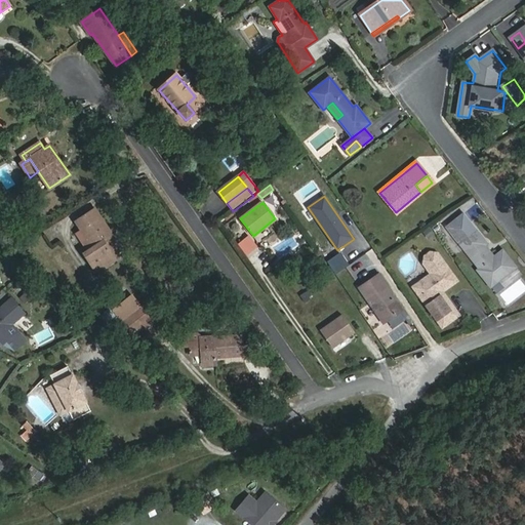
[(105,240),(109,237),(111,236),(94,210),(77,221),(87,238),(92,246),(86,249),(83,251),(96,271),(116,257),(105,240)]
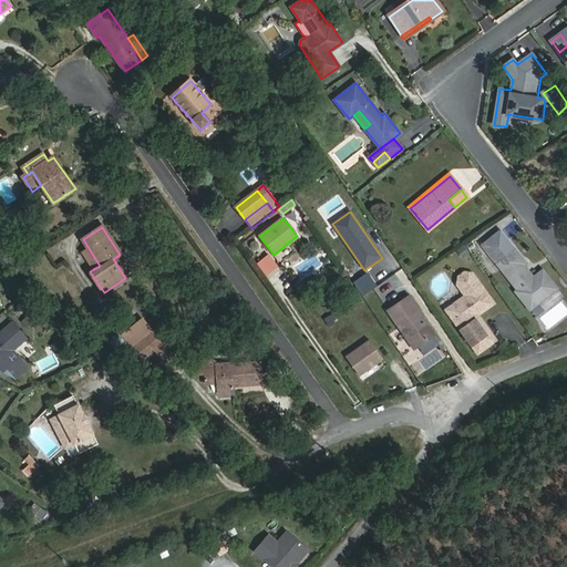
[(500,229),(490,236),(498,247),(507,240),(500,229)]
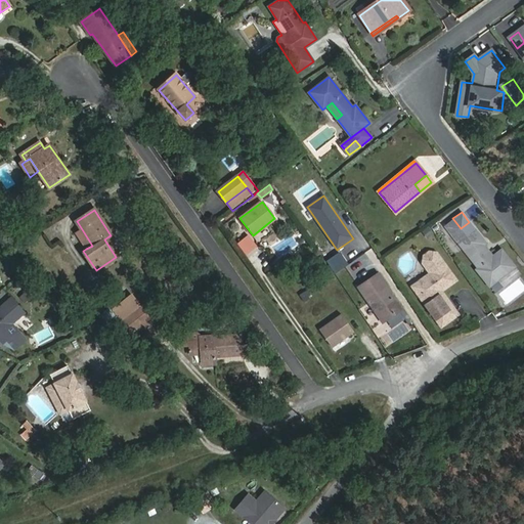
[(475,227),(468,233),(472,238),(479,232),(475,227)]
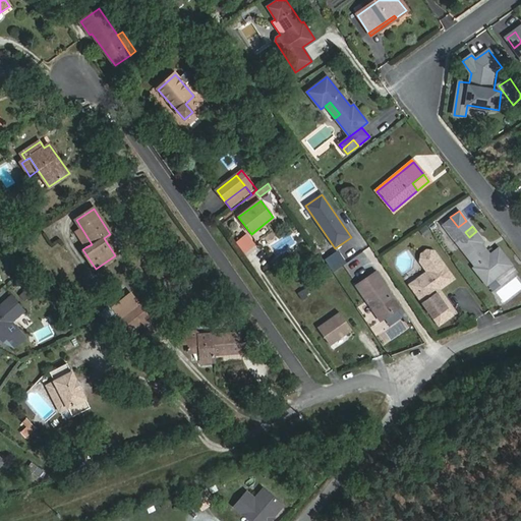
[(486,271),(493,279),(512,265),(499,248),(490,254),(481,242),(483,241),(476,231),(469,237),(465,232),(456,238),(475,266),(473,267),(480,276),(486,271)]
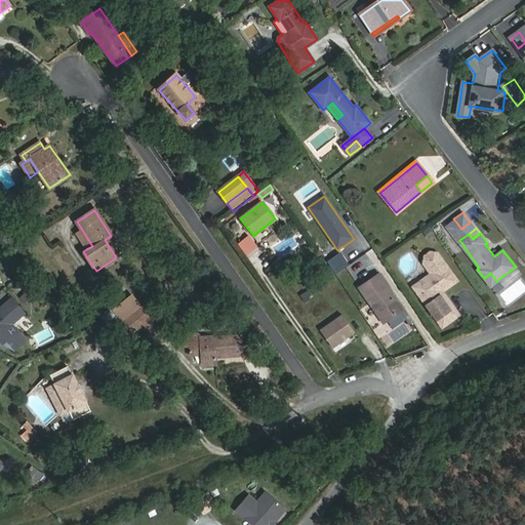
[(120,255),(109,237),(105,240),(116,257),(120,255)]
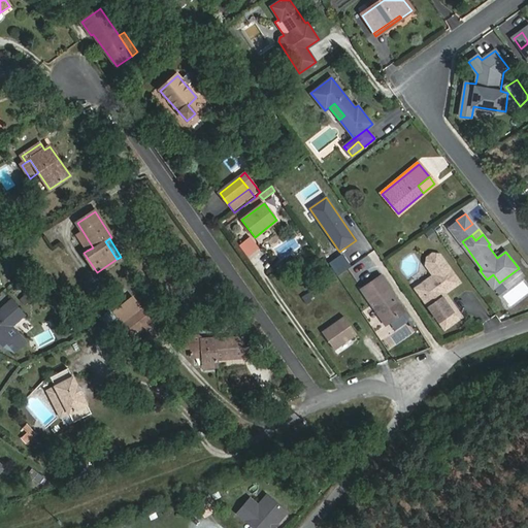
[(81,243),(87,251),(93,248),(88,239),(81,243)]
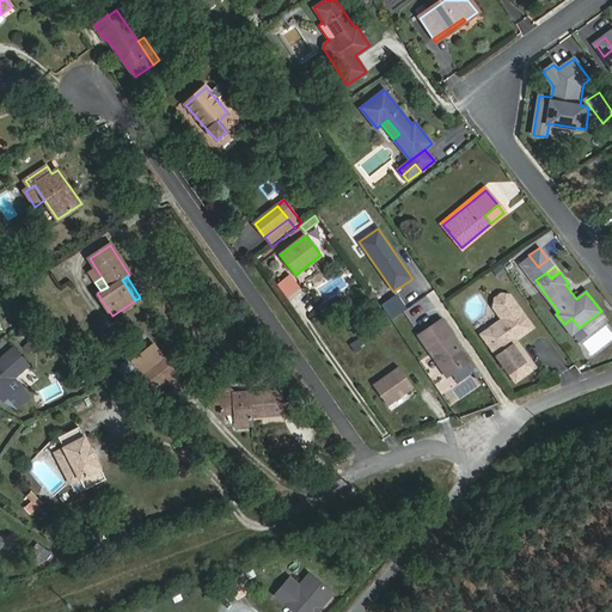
[(494,334),(485,340),(508,372),(525,360),(510,342),(515,338),(526,330),(521,324),(527,319),(520,310),(516,312),(514,308),(515,301),(509,294),(501,293),(495,298),(494,306),(502,318),(489,328),(494,334)]
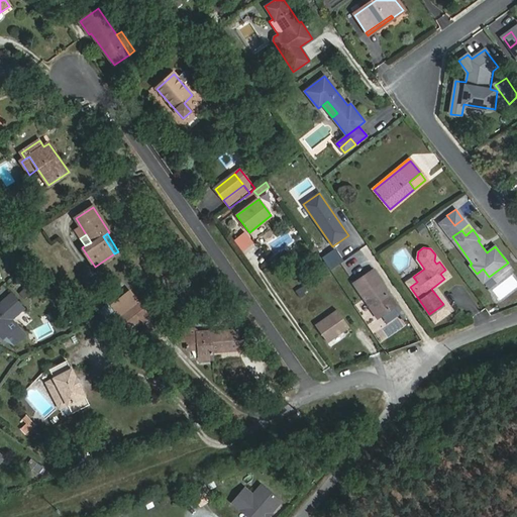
[(342,261),(335,250),(323,257),(330,269),(342,261)]
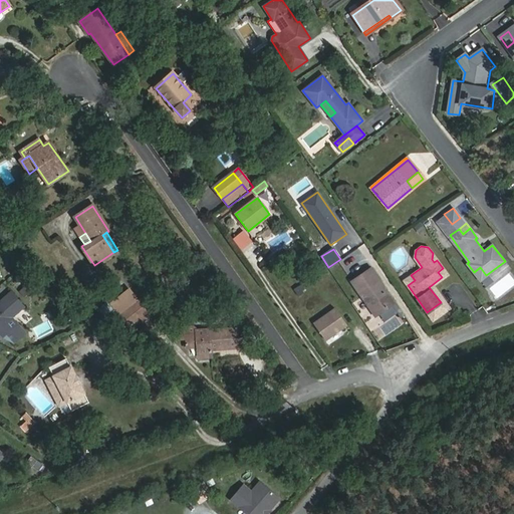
[(480,267),(474,272),(480,280),(486,275),(480,267)]
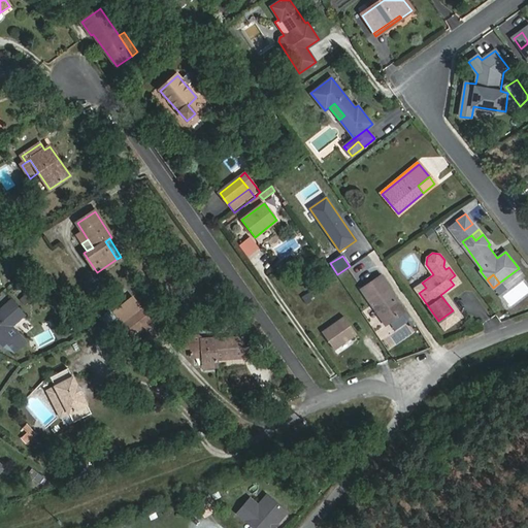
[(455,275),(450,279),(454,285),(459,282),(455,275)]
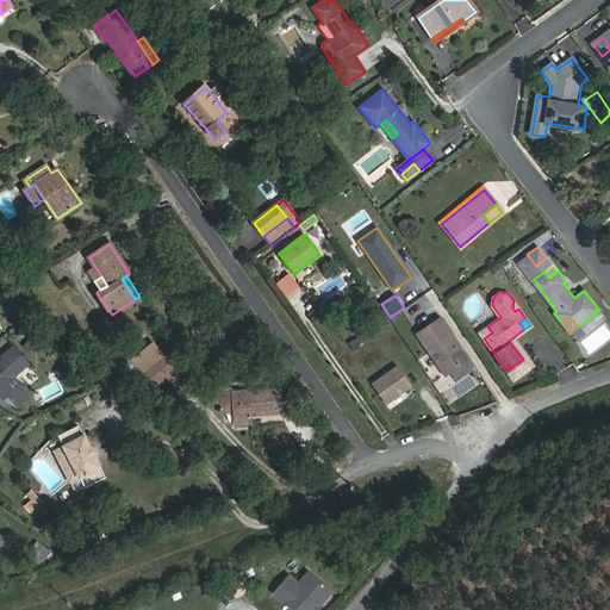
[(444,374),(466,360),(440,321),(418,335),(444,374)]
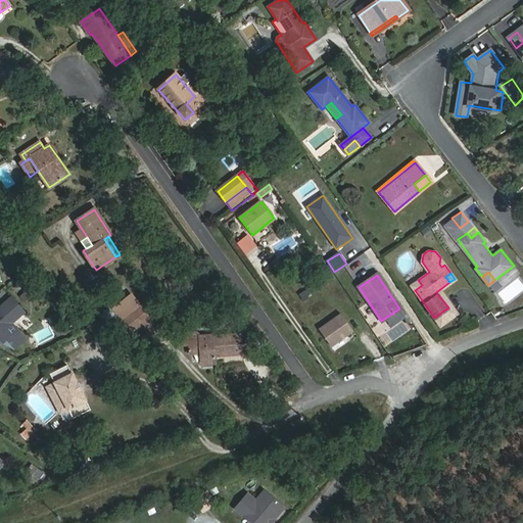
[(411,285),(415,290),(422,285),(418,280),(411,285)]
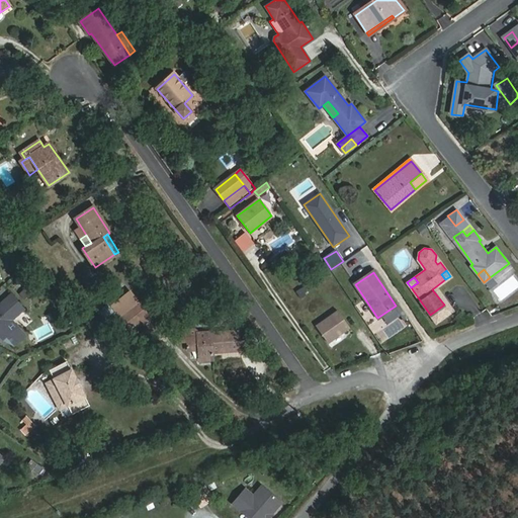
[(452,310),(436,286),(432,289),(444,305),(430,315),(436,322),(452,310)]
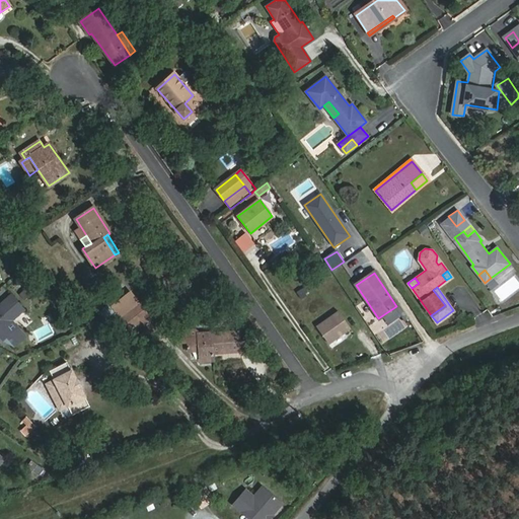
[(116,321),(139,304),(130,292),(112,306),(108,303),(97,313),(113,324),(115,322),(116,321)]
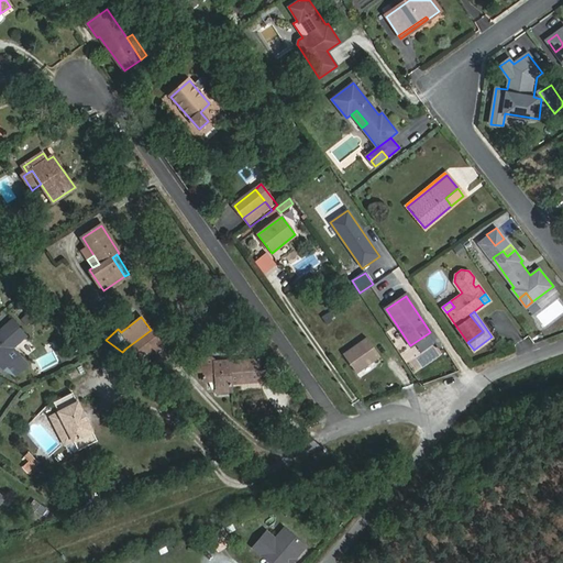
[(0,330),(0,364),(3,368),(15,375),(28,364),(12,348),(26,335),(12,320),(0,330)]
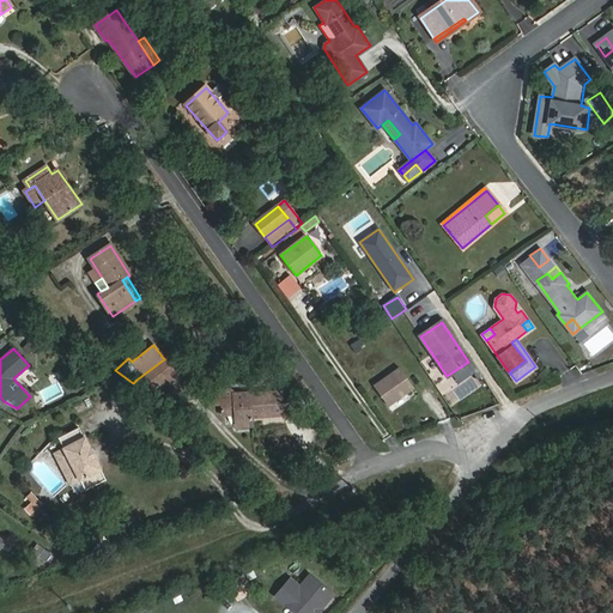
[(77,362),(59,349),(54,356),(73,368),(77,362)]
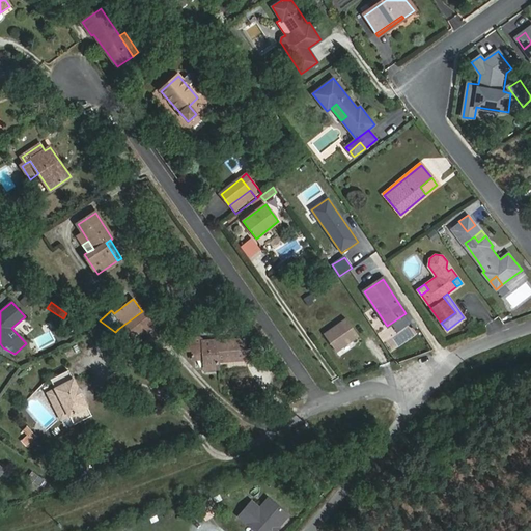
[(155,327),(142,311),(118,329),(117,330),(127,341),(144,328),(147,332),(155,327)]
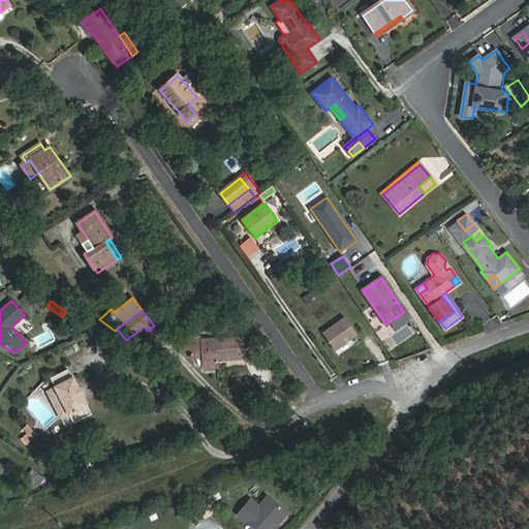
[(335,349),(356,334),(345,317),(322,333),(335,349)]
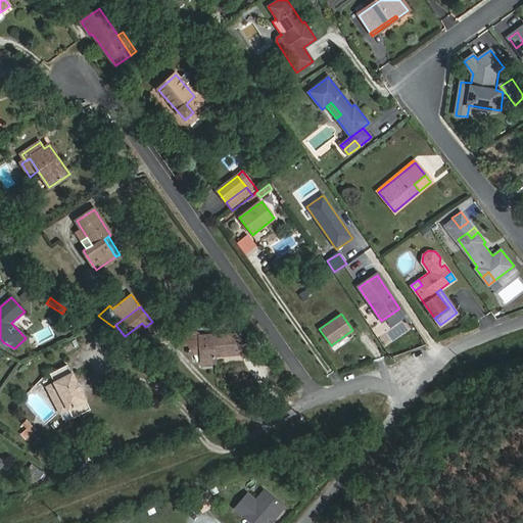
[(200,363),(216,362),(215,355),(214,341),(215,341),(215,336),(201,337),(196,334),(181,335),(182,346),(190,345),(190,354),(199,354),(200,363)]
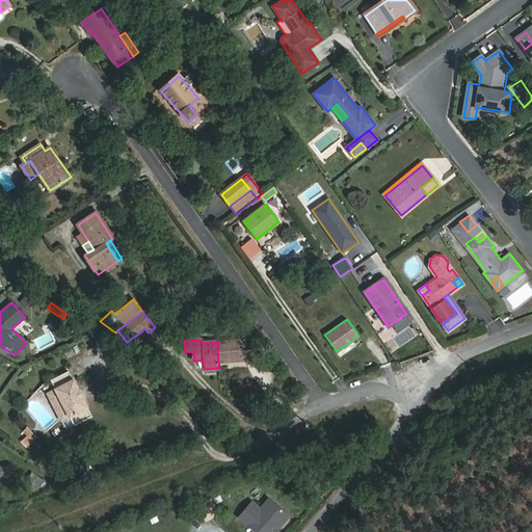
[(244,340),(218,342),(218,347),(217,347),(218,362),(246,361),(245,350),(244,340)]
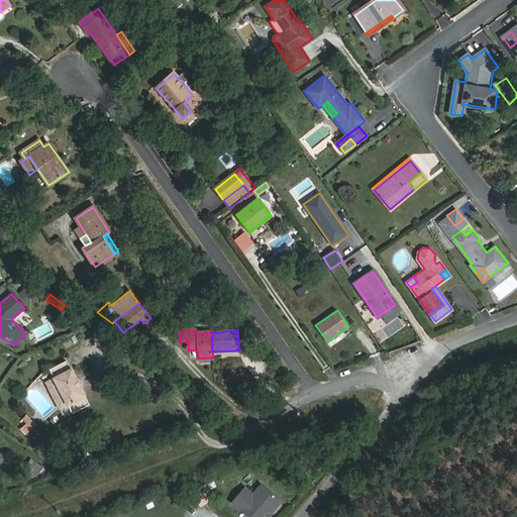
[(246,340),(238,340),(239,350),(239,352),(247,351),(246,340)]
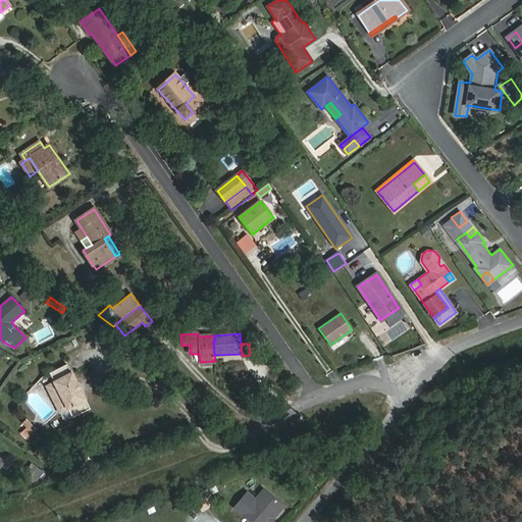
[(77,381),(68,363),(42,376),(61,412),(63,416),(70,418),(91,407),(87,399),(82,388),(79,389),(75,382),(77,381)]
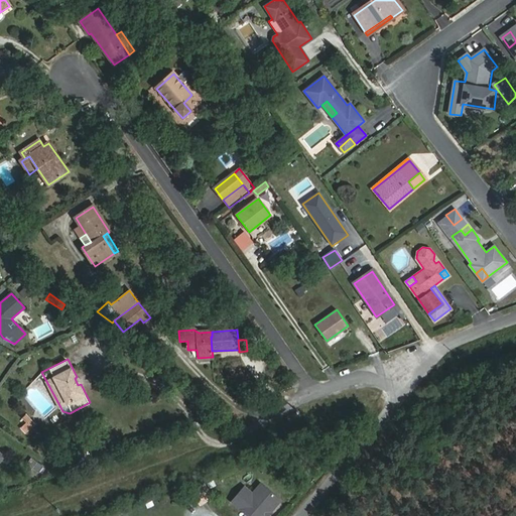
[(25,422),(31,428),(35,424),(29,418),(25,422)]
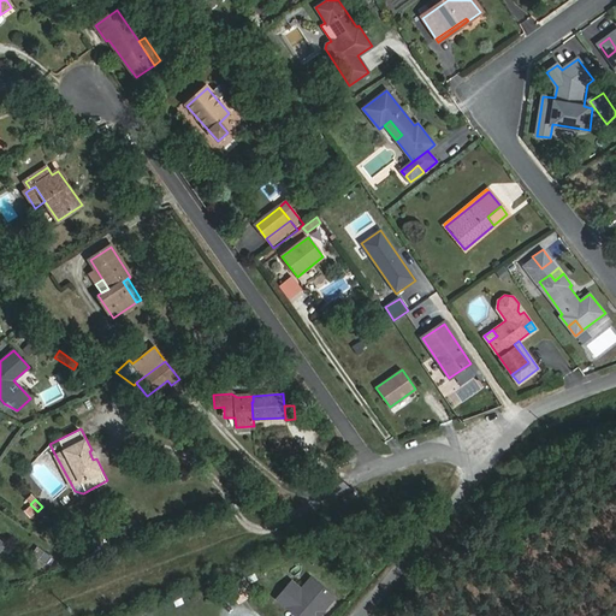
[(274,593),(323,576),(315,554),(266,572),(274,593)]
